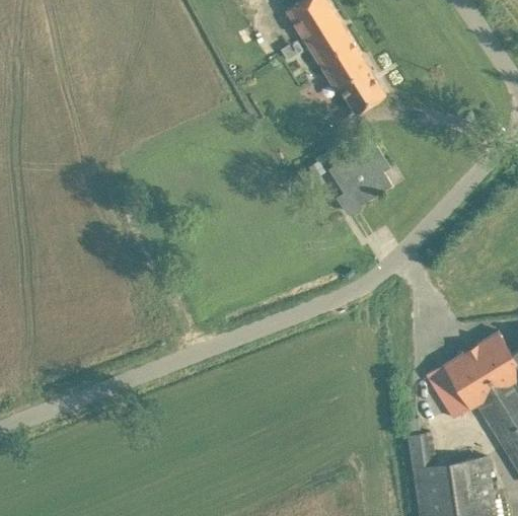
[(385,95),(325,0),(302,0),(286,10),(336,91),(340,89),(355,114),(385,95)]
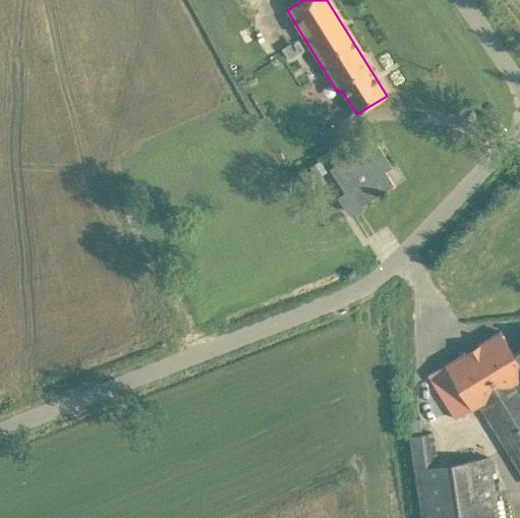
[(287,60),(298,53),(292,44),(281,51),(287,60)]
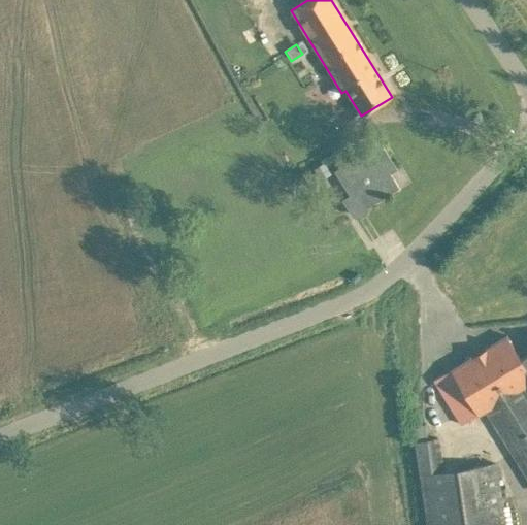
[(366,207),(372,204),(397,188),(389,174),(395,170),(383,149),(352,168),(349,162),(334,171),(350,197),(342,201),(352,217),(357,218),(362,217),(365,212),(366,207)]
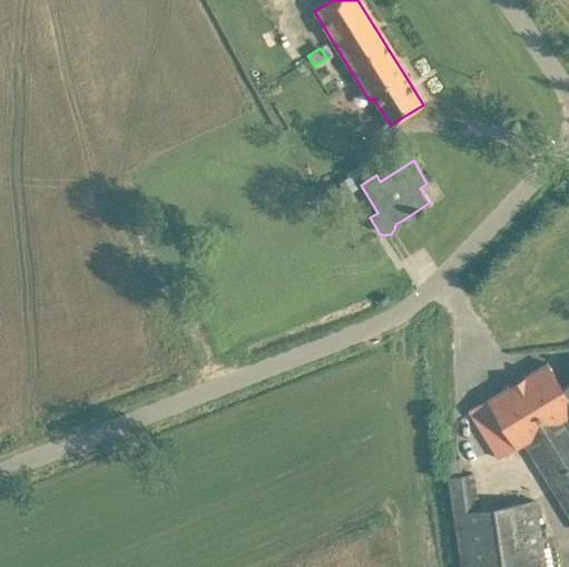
[(337,184),(344,196),(357,188),(350,176),(337,184)]
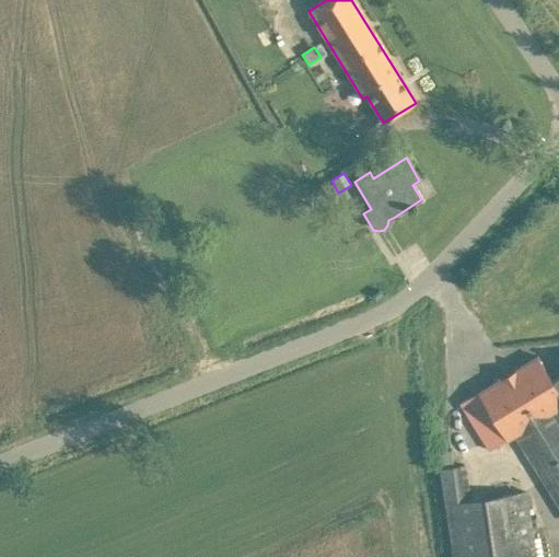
[(558,376),(551,382),(536,358),(459,405),(488,453),(514,437),(558,510),(558,376)]
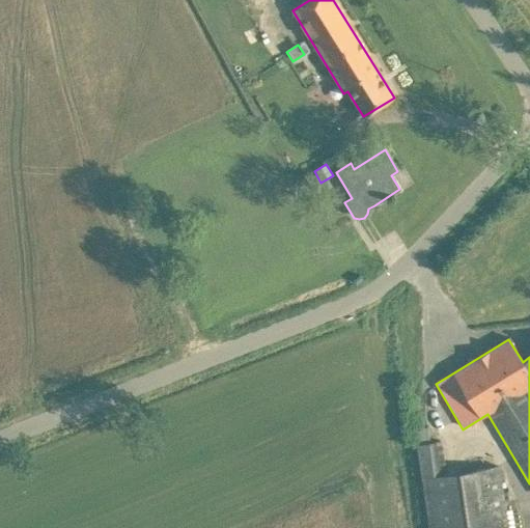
[(440,443),(417,446),(429,527),(506,527),(497,468),(444,476),(440,443)]
